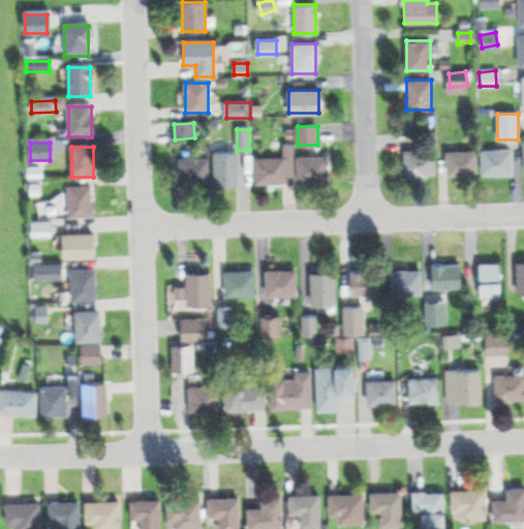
[(284,184),(284,176),(291,176),(291,148),(283,148),(283,159),(255,159),(255,184),(284,184)]
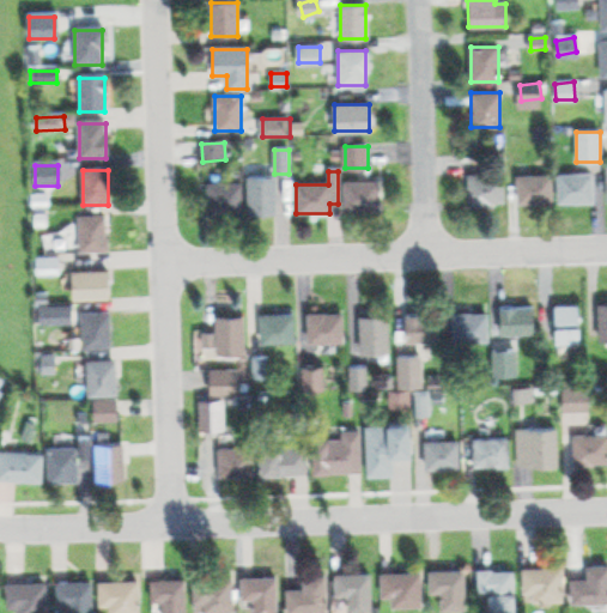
[(469,175),(469,204),(503,204),(503,175),(469,175)]
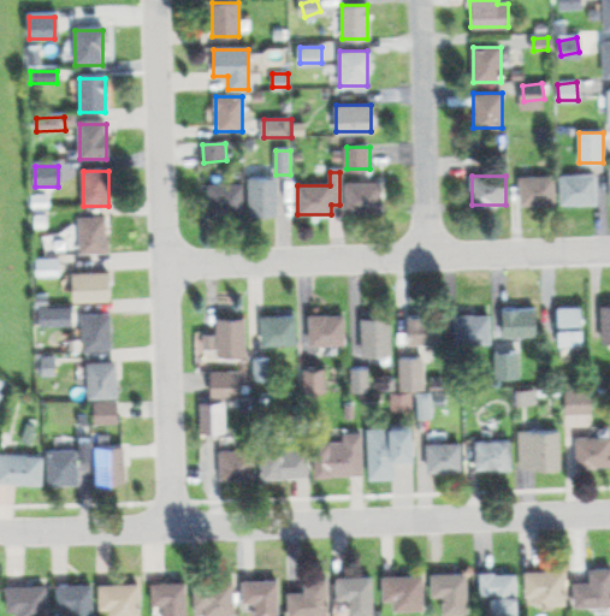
[(562,176),(562,205),(594,205),(594,176),(562,176)]
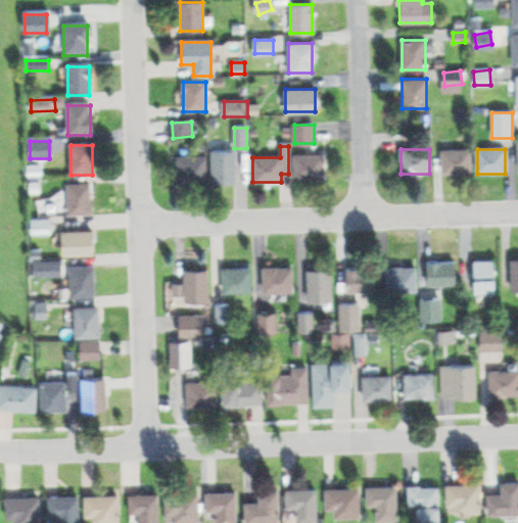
[(469,151),(442,151),(442,172),(469,172),(469,151)]
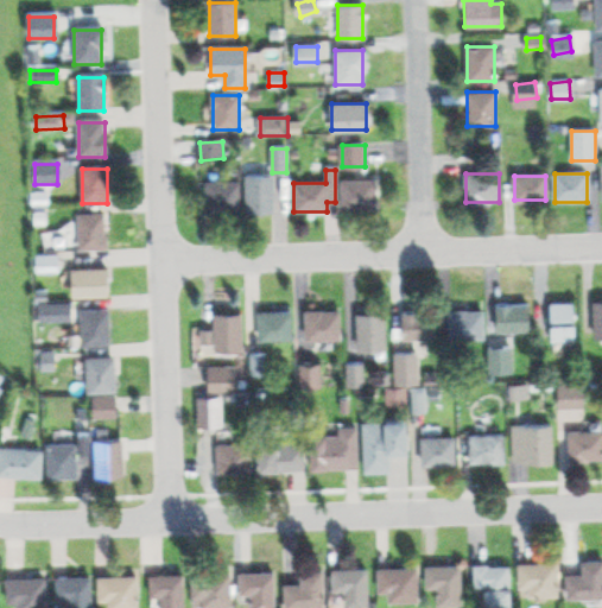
[(273,177),(248,177),(248,211),(273,211),(273,177)]
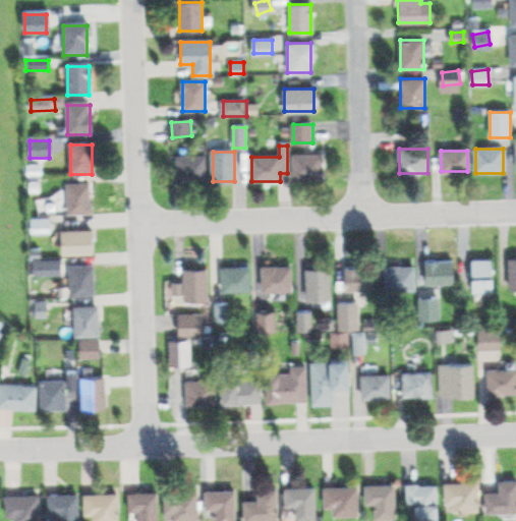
[(293,155),(293,178),(322,178),(322,155),(293,155)]
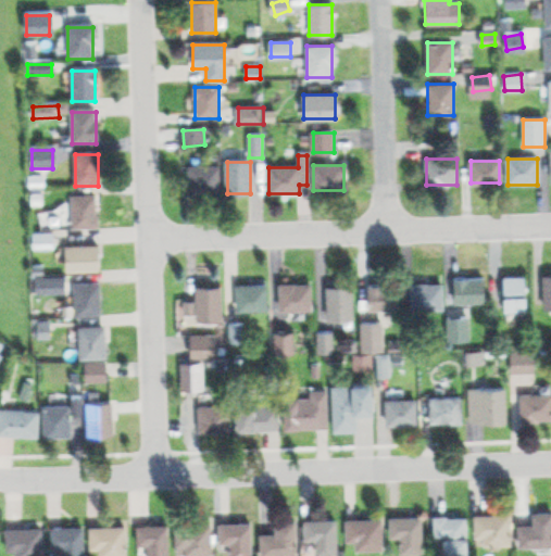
[(217,168),(188,168),(188,192),(217,192),(217,168)]
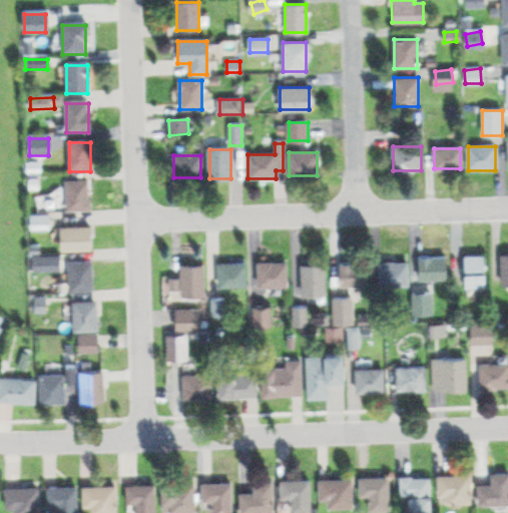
[(88,181),(67,181),(67,210),(88,210),(88,181)]
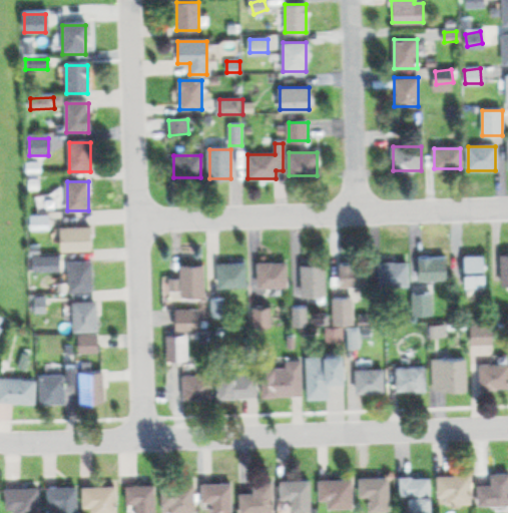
[(32,219),(36,229),(48,225),(44,215),(32,219)]
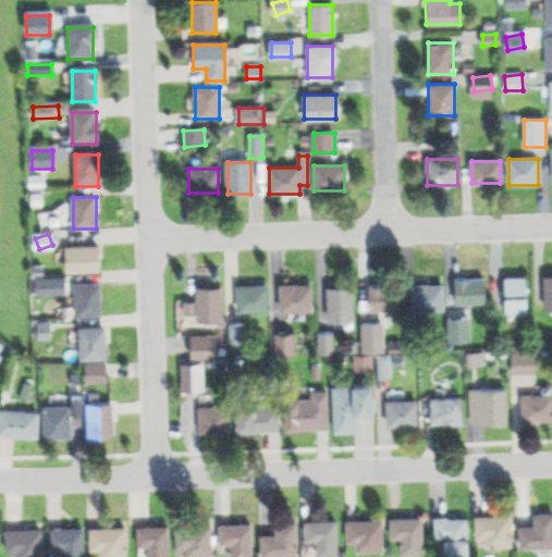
[(98,248),(65,248),(65,271),(98,271),(98,248)]
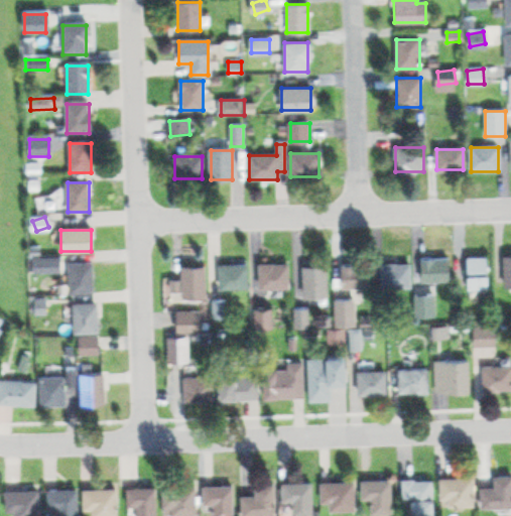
[(419,282),(449,282),(449,259),(419,259),(419,282)]
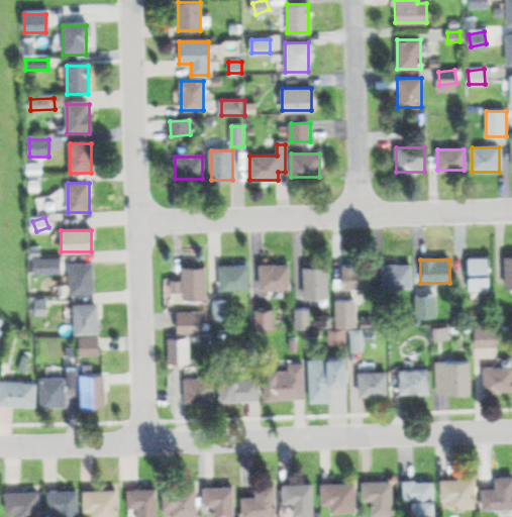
[(485,290),(485,260),(467,260),(467,290),(485,290)]
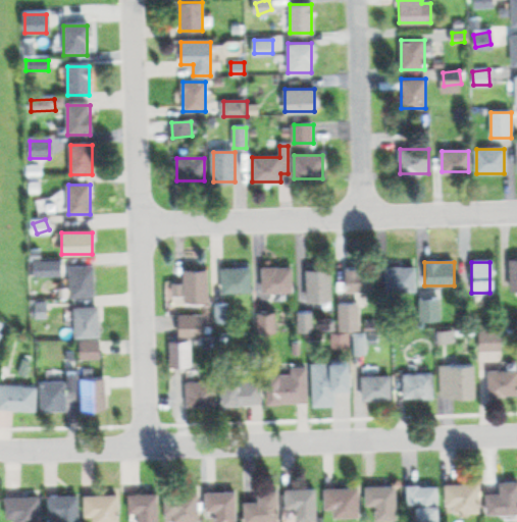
[(59,277),(59,263),(31,263),(31,277),(59,277)]
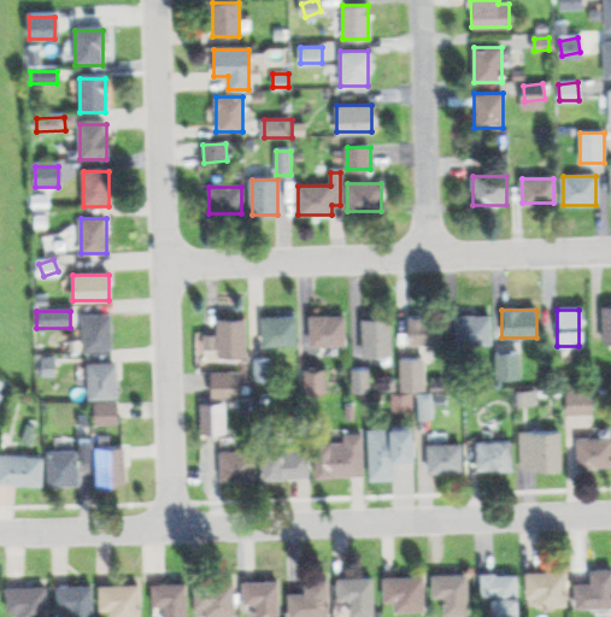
[(82,316),(82,351),(110,351),(110,316),(82,316)]
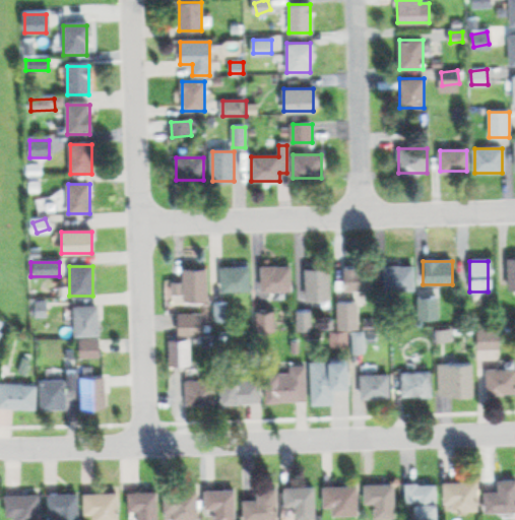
[(412,266),(383,266),(383,288),(412,288),(412,266)]
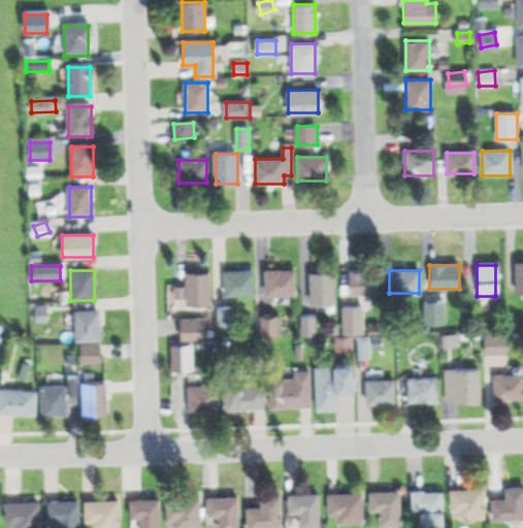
[(263,271),(263,295),(294,295),(294,271),(263,271)]
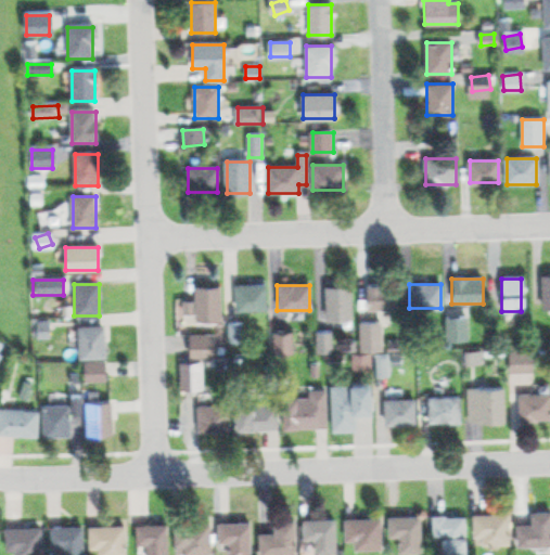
[(238,286),(238,311),(265,311),(265,286),(238,286)]
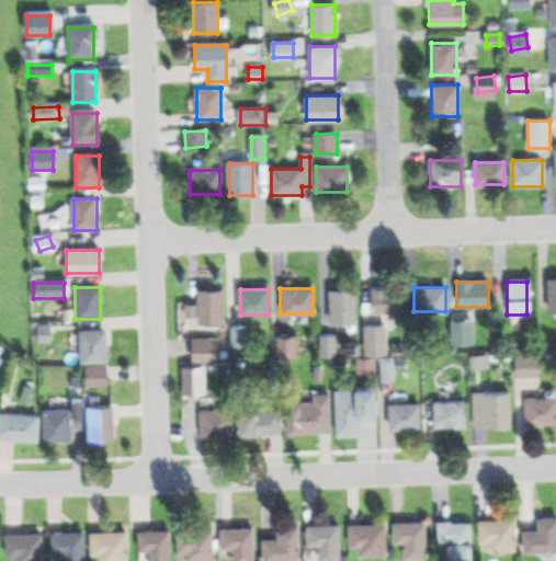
[(400,289),(370,289),(370,311),(400,311),(400,289)]
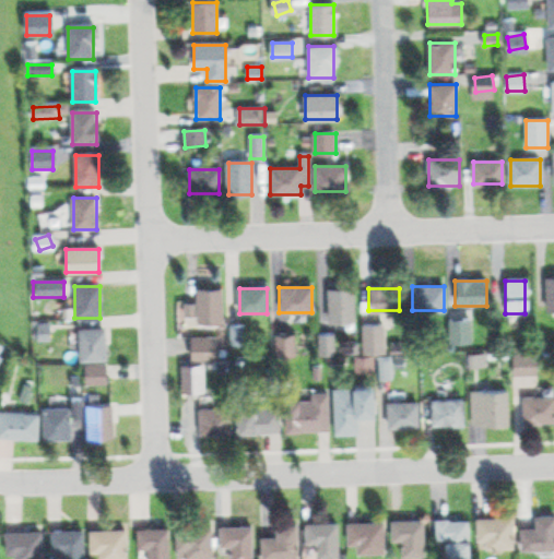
[(222,322),(222,289),(197,289),(197,322),(222,322)]
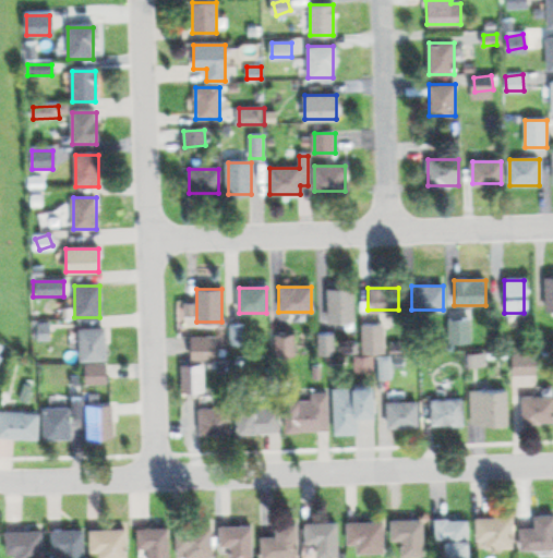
[(328,319),(353,319),(353,289),(328,289),(328,319)]
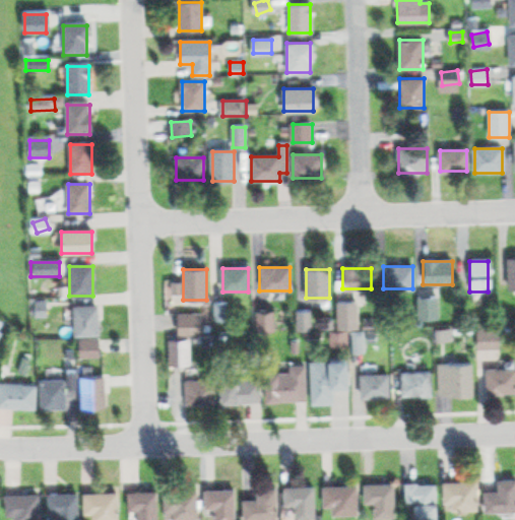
[(438,297),(419,298),(420,318),(439,317),(438,297)]
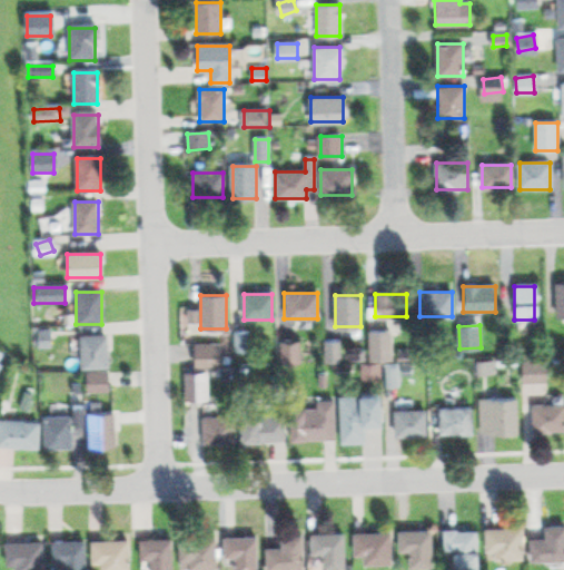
[(372,359),(392,359),(392,331),(372,331),(372,359)]
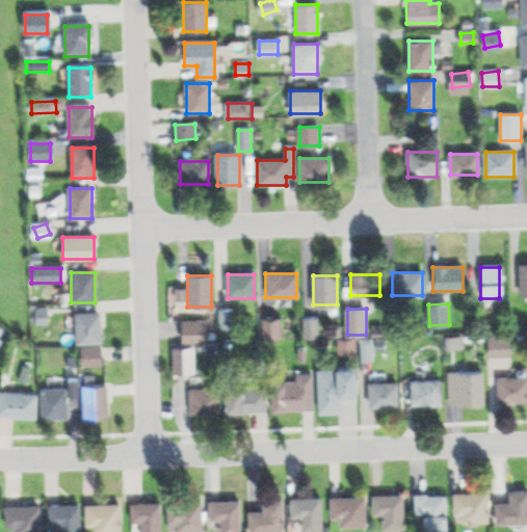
[(232,315),(222,312),(218,324),(228,328),(232,315)]
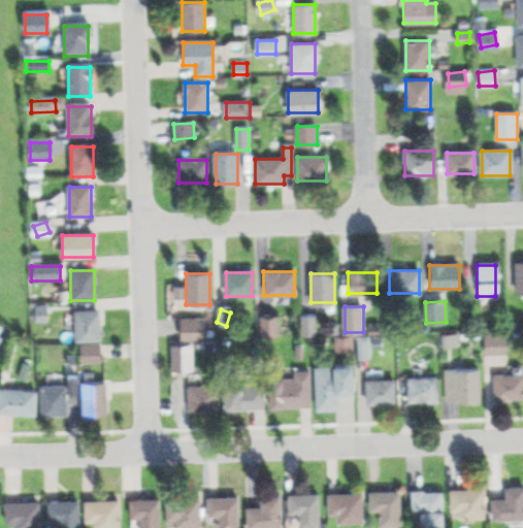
[(99,312),(74,312),(74,340),(99,340),(99,312)]
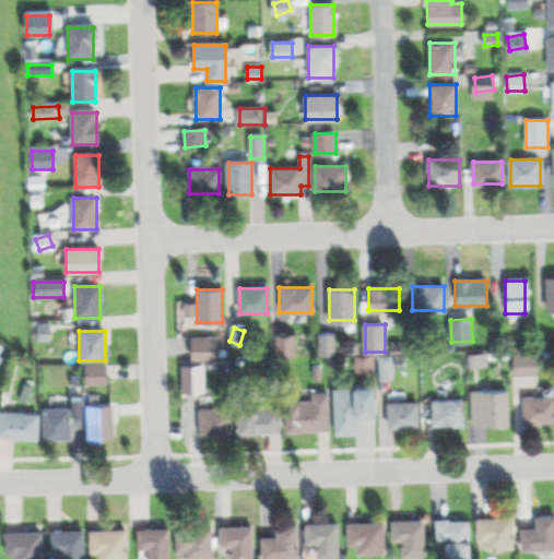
[(337,333),(321,333),(321,353),(337,353),(337,333)]
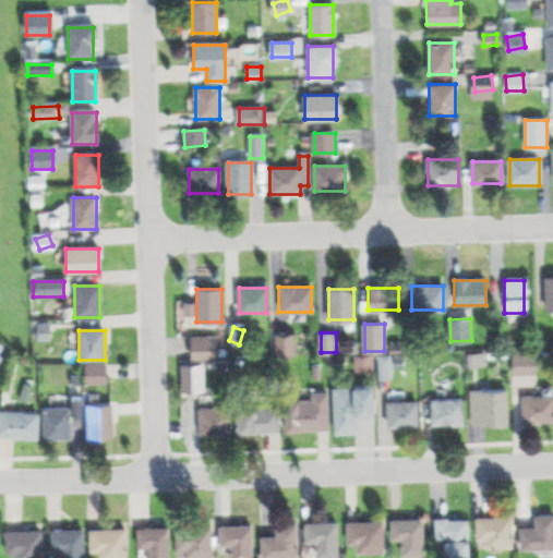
[(295,334),(278,334),(278,354),(295,354),(295,334)]
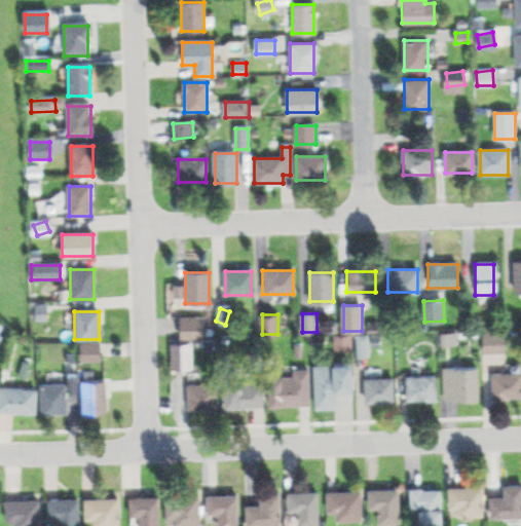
[(203,318),(182,318),(182,337),(203,337),(203,318)]
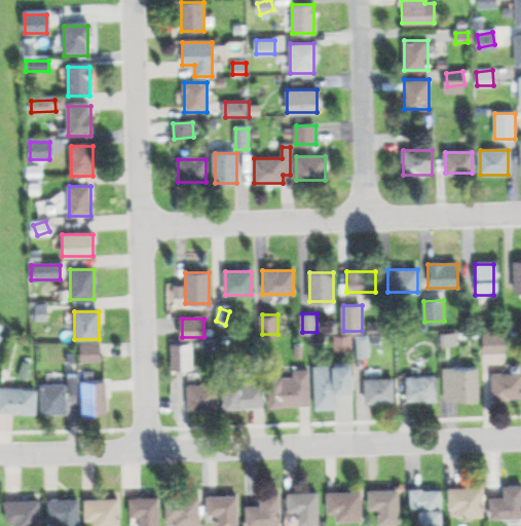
[(483,331),(483,368),(504,368),(504,331),(483,331)]
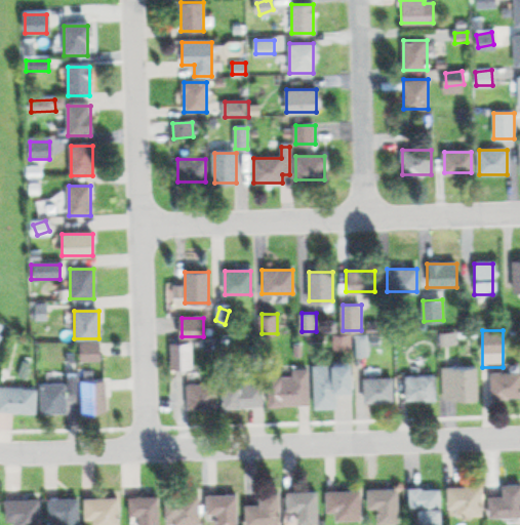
[(352,348),(352,334),(335,334),(335,348),(352,348)]
